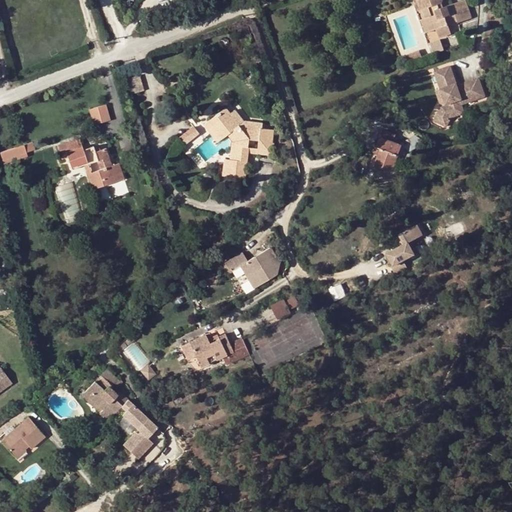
[(415,0),(420,10),(423,9),(428,8),(431,17),(426,19),(431,32),(435,30),(437,38),(450,33),(444,18),(454,14),(457,23),(470,19),(463,0),(443,7),(441,8),(439,3),(441,3),(440,0),(415,0)]
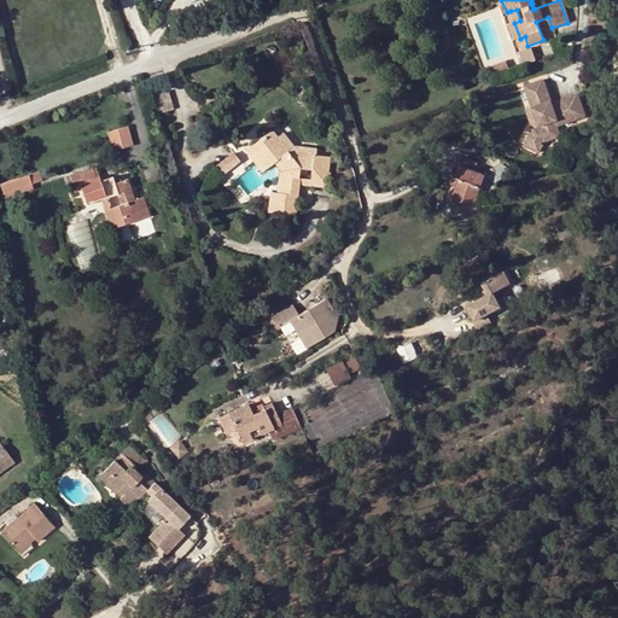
[(517,10),(511,11),(514,23),(520,21),(517,10)]
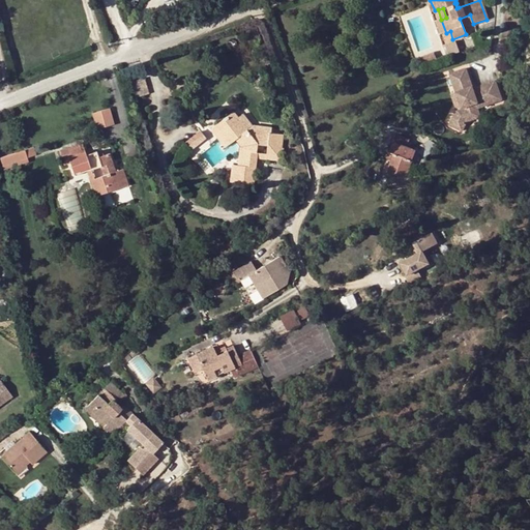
[(446,33),(441,20),(436,21),(440,34),(446,33)]
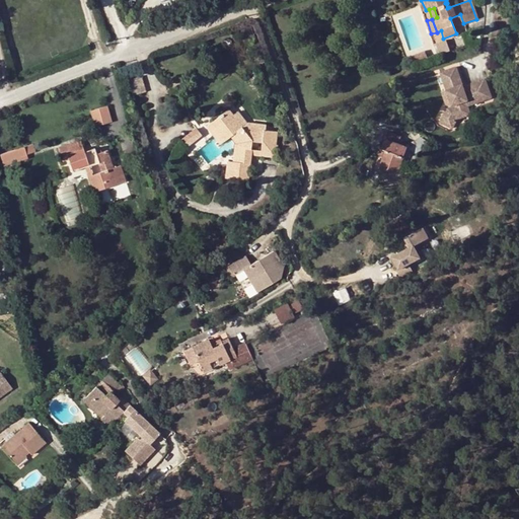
[(425,52),(411,57),(414,65),(428,59),(425,52)]
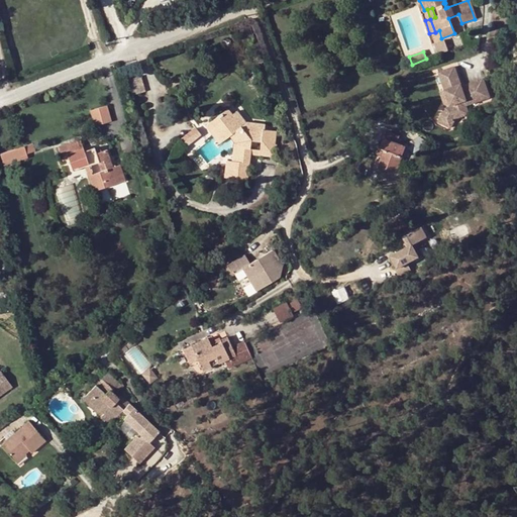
[(455,67),(439,73),(445,91),(451,106),(446,108),(439,122),(451,128),(456,118),(470,114),(467,105),(491,97),(484,78),(469,84),(471,91),(464,93),(455,67)]
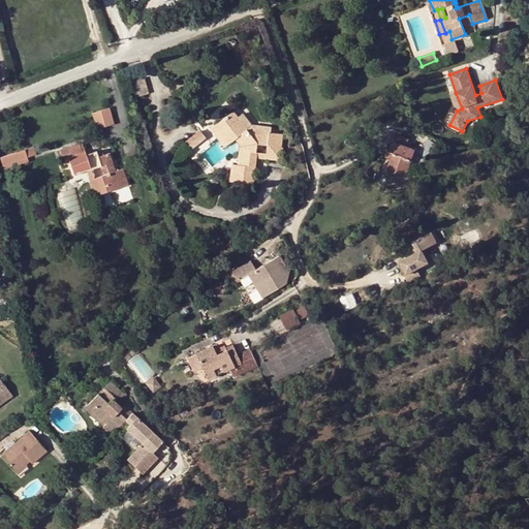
[(145,79),(131,82),(135,97),(150,93),(145,79)]
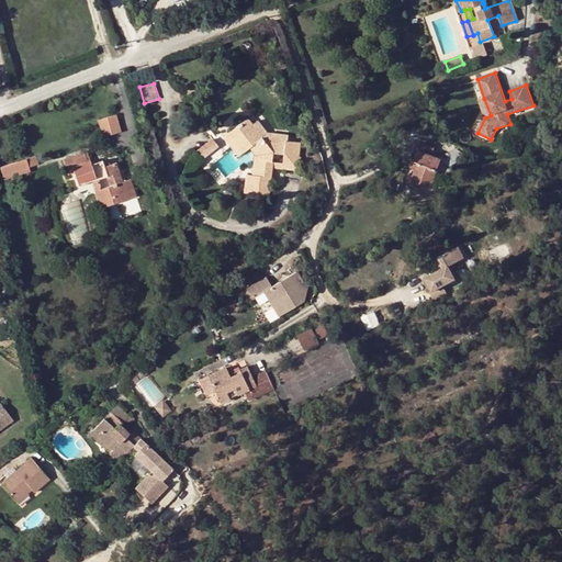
[(491,115),(484,99),(479,100),(485,117),(491,115)]
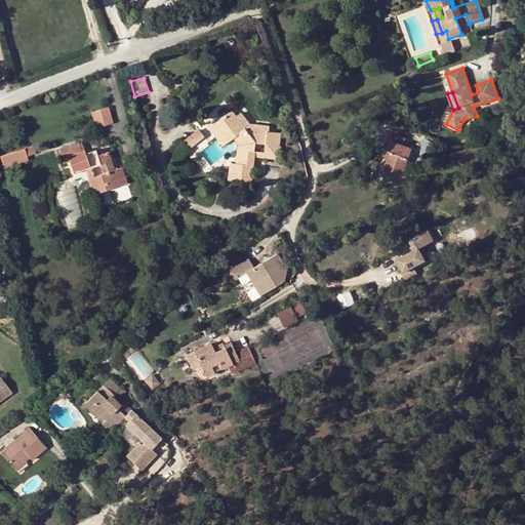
[(114,123),(110,108),(92,112),(96,128),(114,123)]
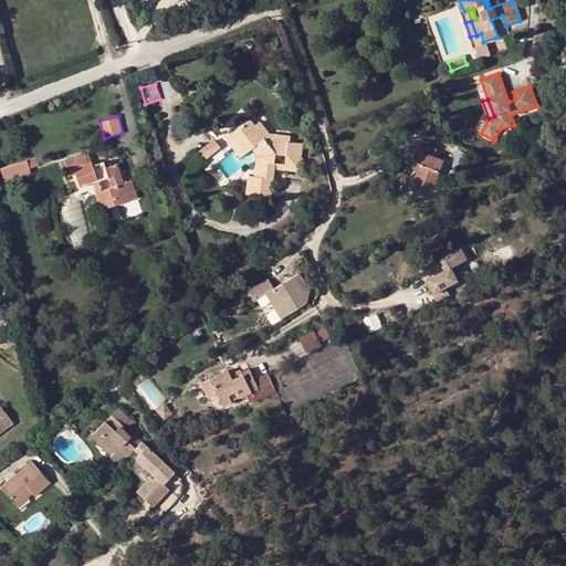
[(300,173),(301,161),(303,144),(263,139),(248,121),(224,138),(239,158),(251,149),(259,159),(257,159),(253,177),(249,177),(247,196),(270,198),(275,158),(287,159),(286,171),(300,173)]
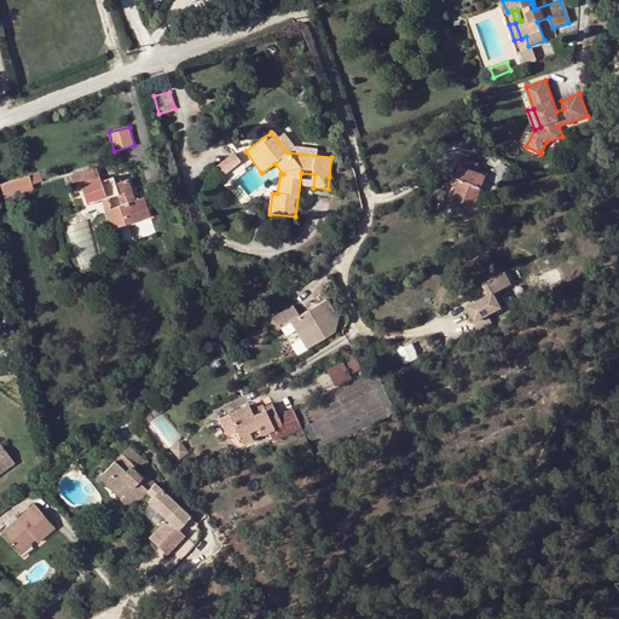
[(241,162),(235,152),(215,167),(223,177),(241,162)]
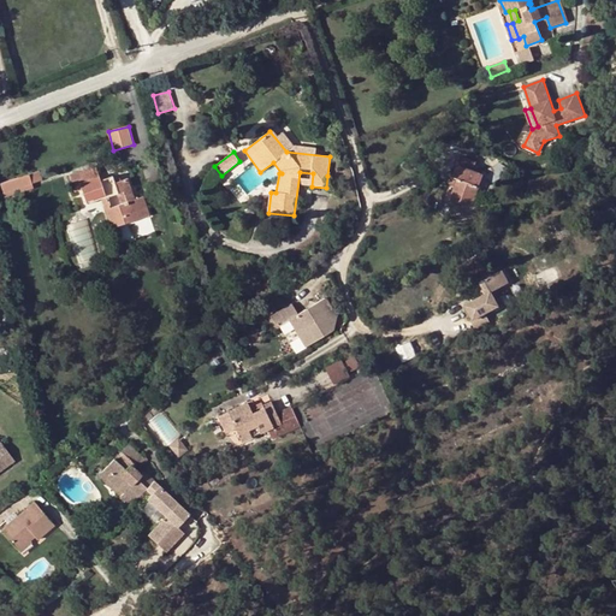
[(454,188),(449,201),(469,209),(477,194),(484,176),(483,175),(473,171),(475,164),(461,158),(451,178),(454,178),(457,181),(454,188)]
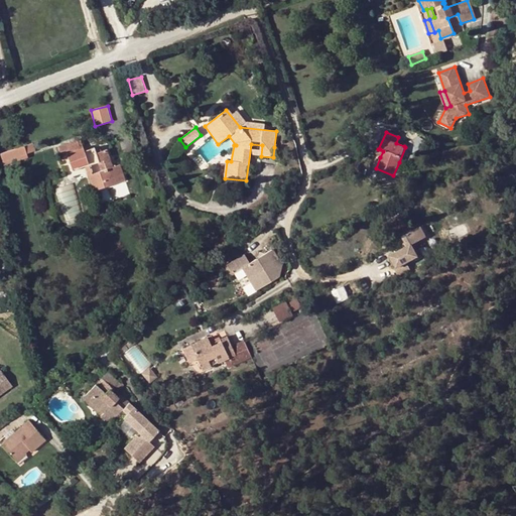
[(399,162),(429,144),(419,137),(404,146),(405,147),(399,162)]
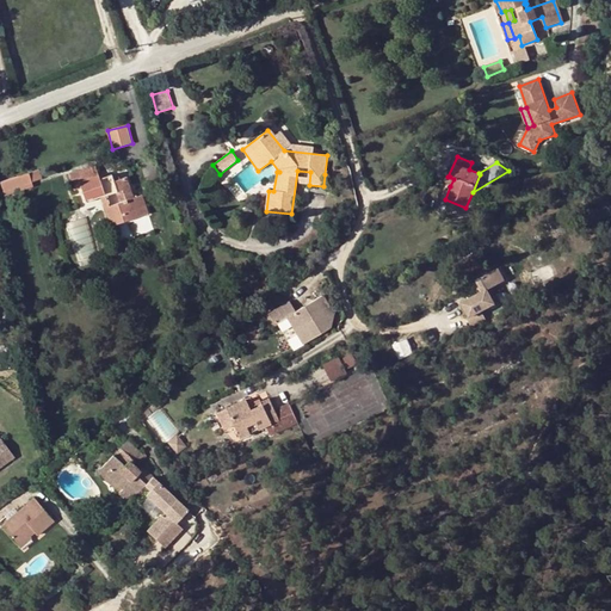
[(69,173),(74,186),(80,184),(81,189),(84,196),(104,190),(105,195),(116,190),(119,202),(105,207),(112,226),(148,213),(142,196),(134,198),(131,199),(127,189),(130,187),(127,177),(121,179),(115,181),(112,174),(100,179),(98,174),(94,174),(91,165),(69,173)]
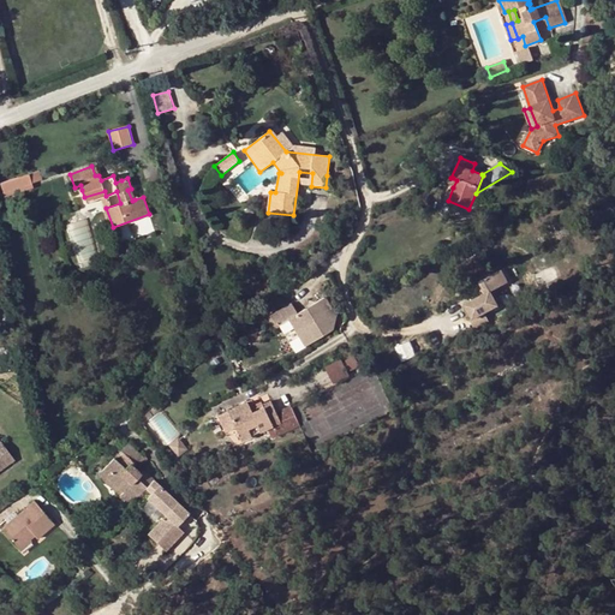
[(34,181),(43,179),(41,171),(0,179),(0,184),(3,195),(35,186),(34,181)]
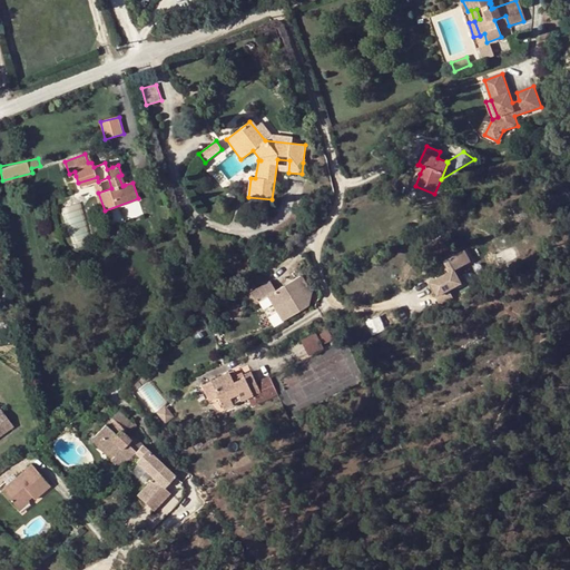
[(306,163),(303,163),(302,174),(288,173),(288,176),(305,177),(306,163)]
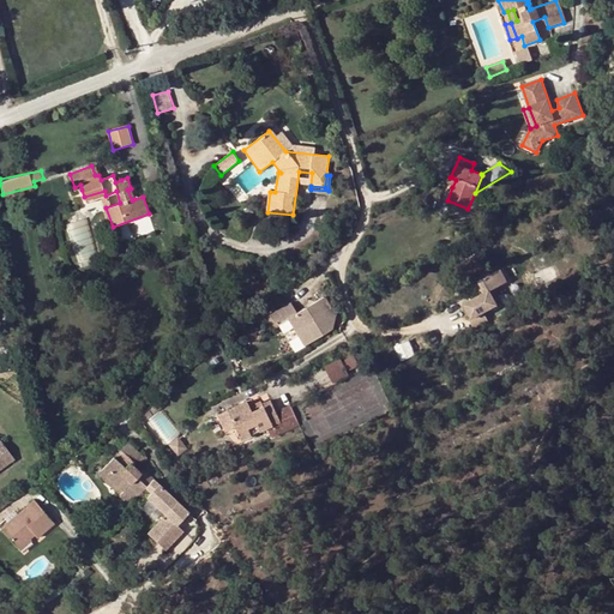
[(104,191),(84,197),(86,202),(106,196),(104,191)]
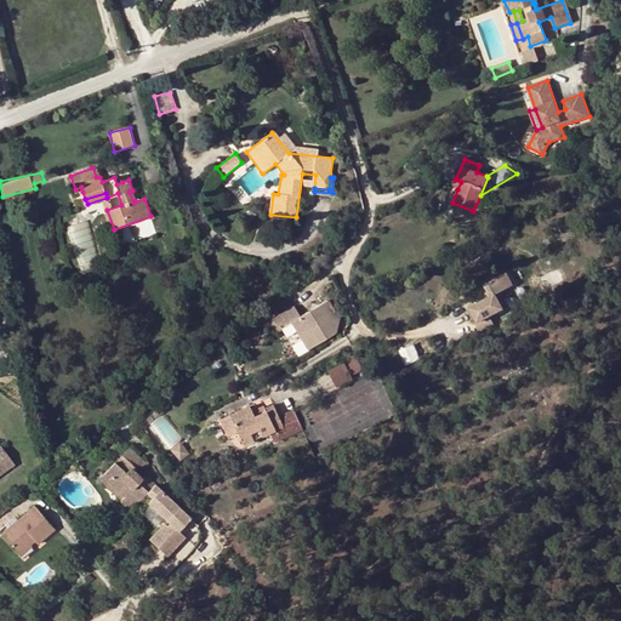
[(503,275),(510,288),(514,285),(508,273),(503,275)]
